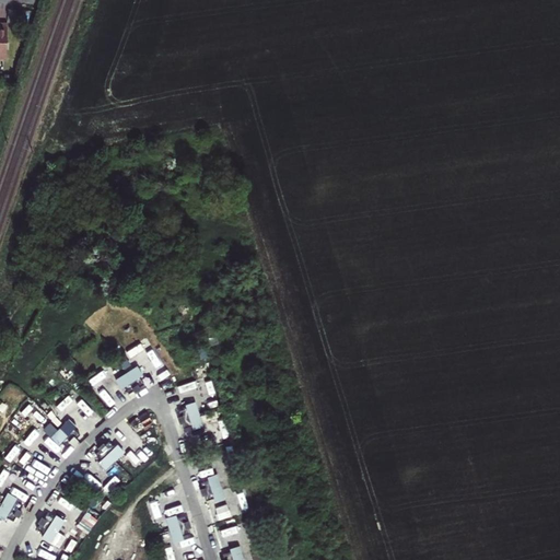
[(144,375),(138,365),(115,380),(121,389),(144,375)]
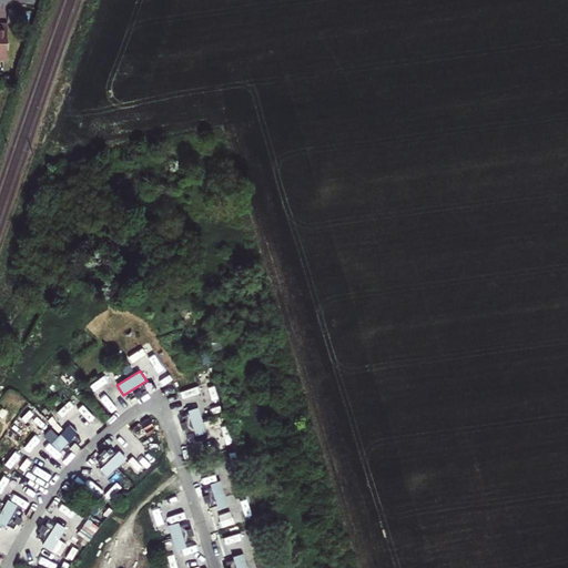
[(199,407),(188,411),(195,436),(206,433),(199,407)]
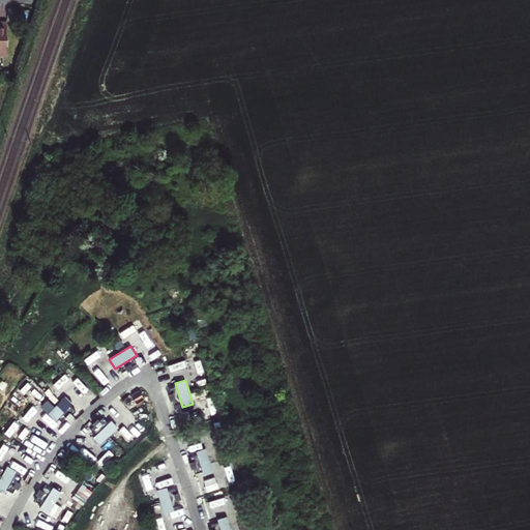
[(74,405),(66,396),(48,415),(55,422),(74,405)]
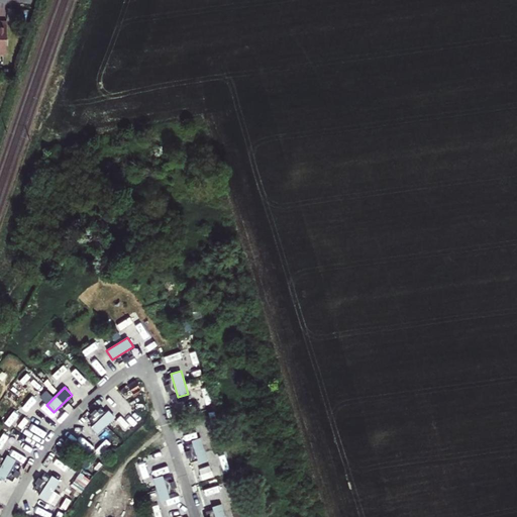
[(116,418),(108,410),(91,427),(98,435),(116,418)]
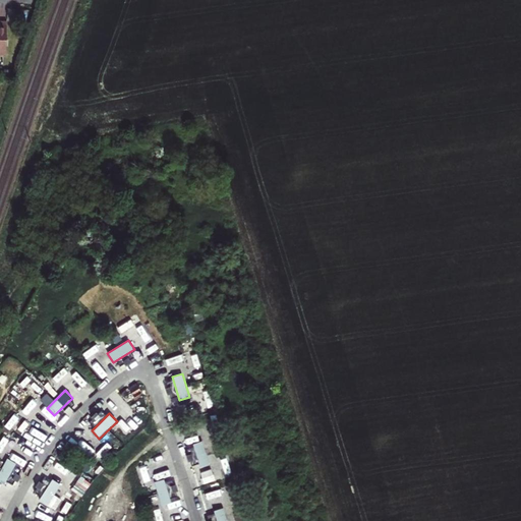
[(204,441),(193,444),(200,468),(211,465),(204,441)]
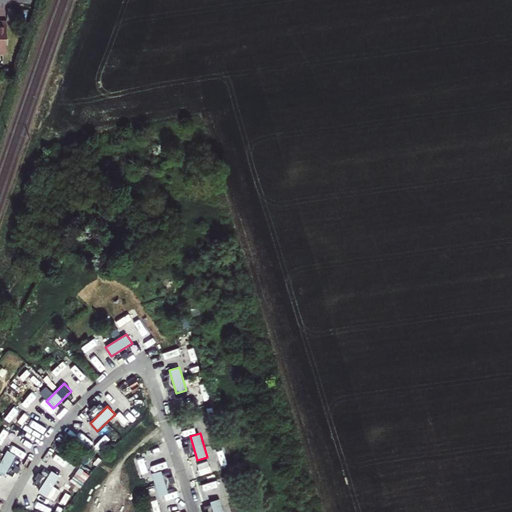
[(16,455),(7,450),(0,461),(0,474),(4,476),(16,455)]
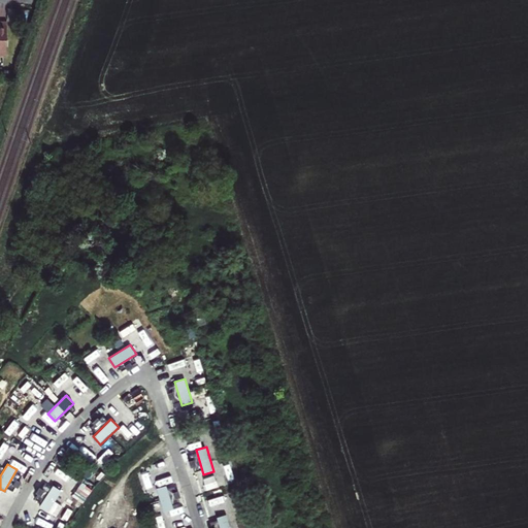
[(63,492),(54,486),(39,506),(48,513),(63,492)]
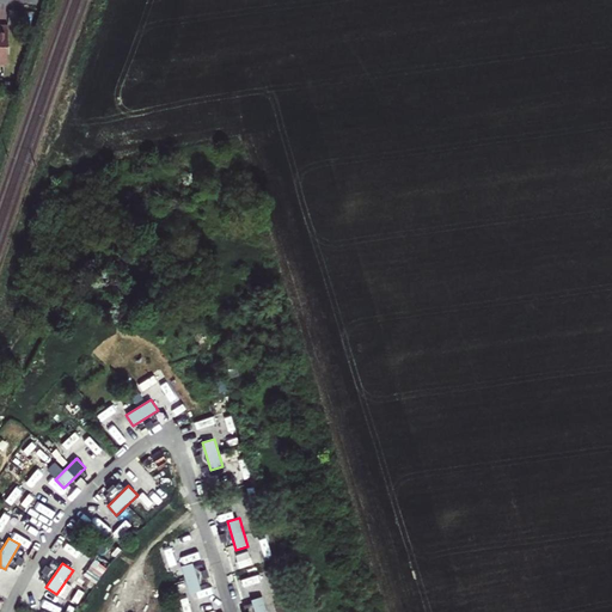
[(191,563),(179,567),(188,594),(200,591),(191,563)]
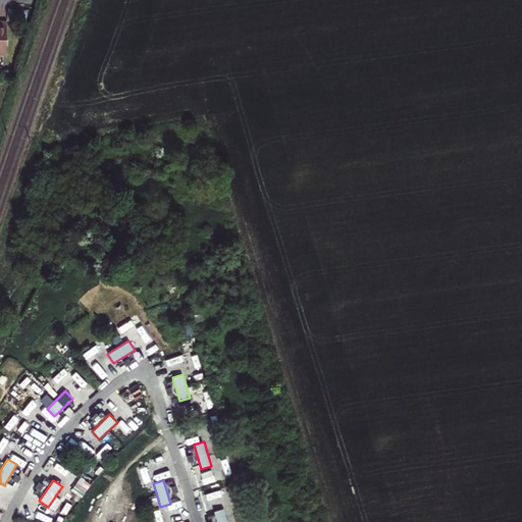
[(43,521),(45,521),(59,521),(64,512),(50,506),(43,521)]
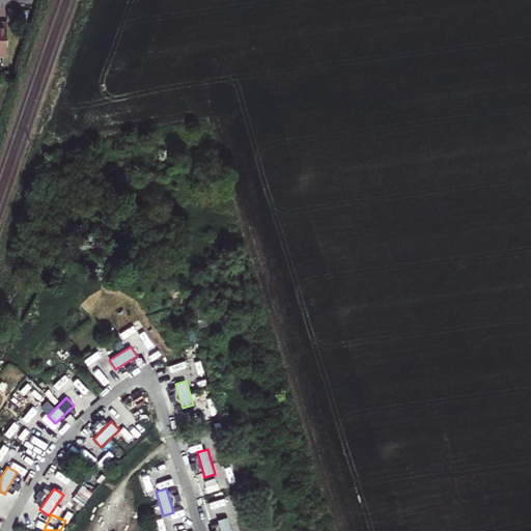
[(231,530),(228,516),(218,520),(220,530),(231,530)]
